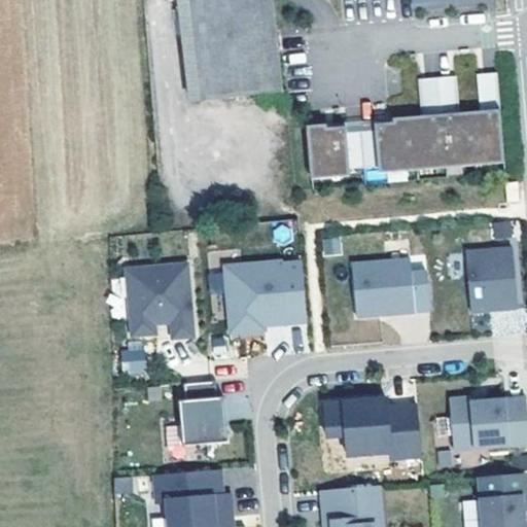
[(272,0),(178,0),(180,11),(190,101),(282,90),(272,0)]
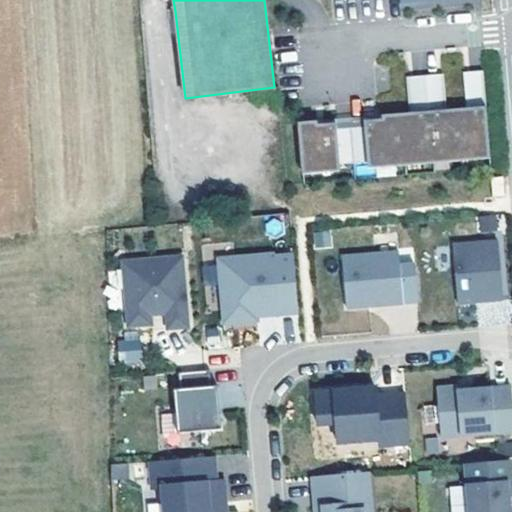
[(483,70),(464,72),(466,108),(486,106),(483,70)]
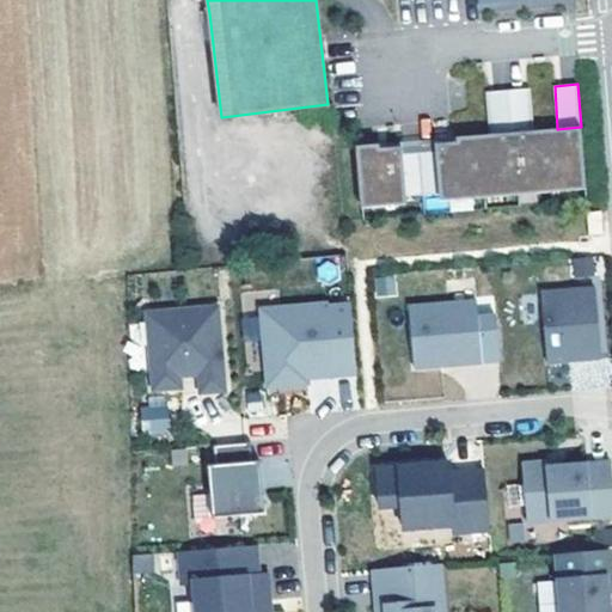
[(487,91),(490,134),(533,130),(531,87),(487,91)]
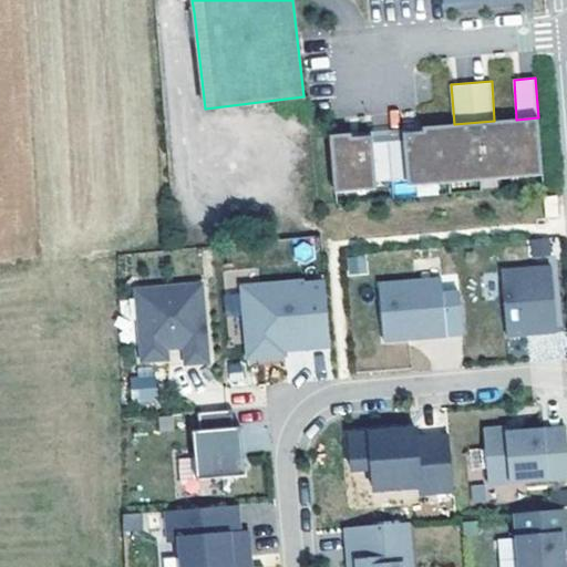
[(403,133),(404,140),(406,178),(543,167),(538,117),(516,120),(494,121),(454,124),(423,126),(423,131),(403,133)]
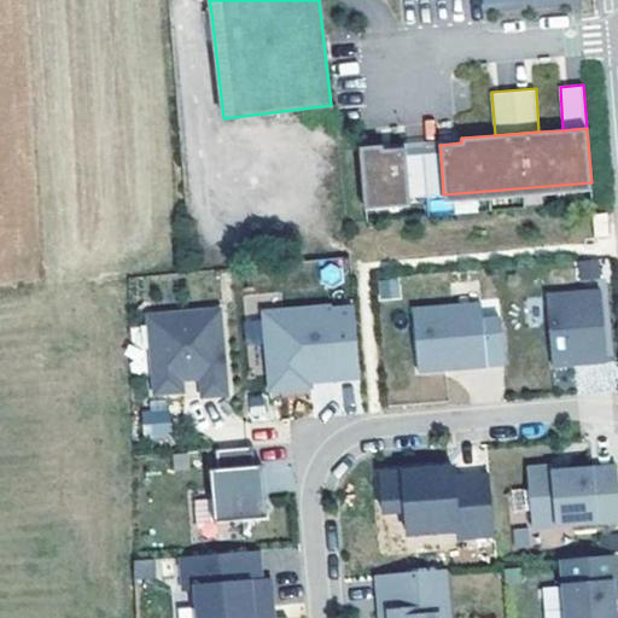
[(383,145),(360,146),(365,202),(410,197),(407,155),(406,147),(384,150),(383,145)]
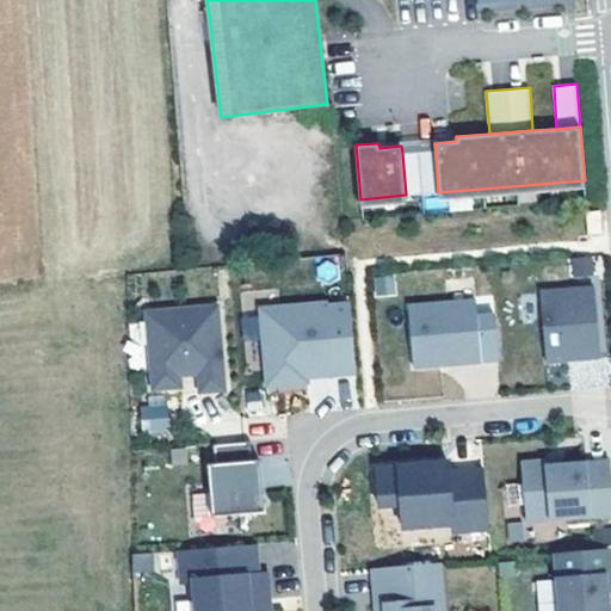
[(436,150),(402,153),(406,195),(438,192),(436,150)]
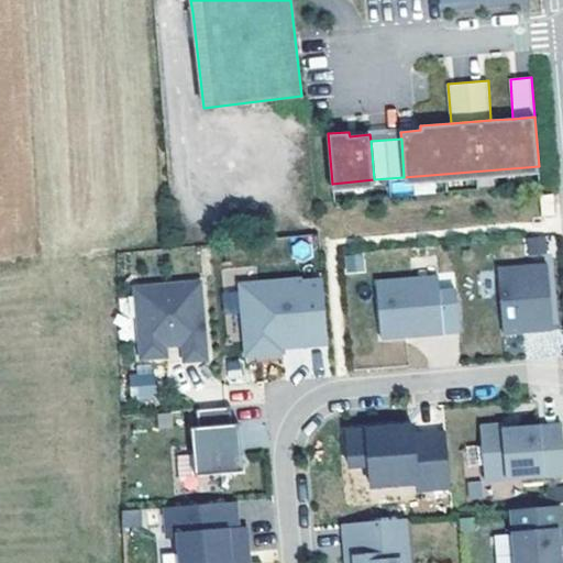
[(551,194),(540,195),(541,216),(553,214),(551,194)]
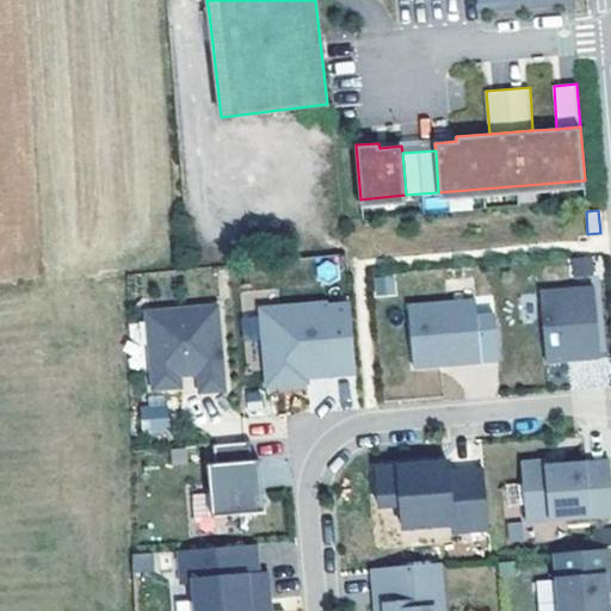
[(591,255),(572,257),(574,276),(592,273),(591,255)]
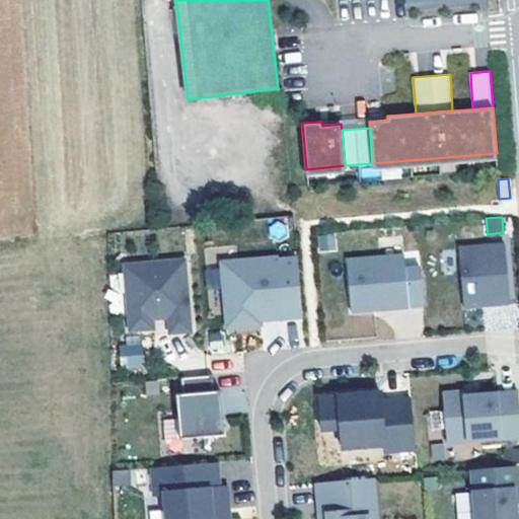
[(335,233),(315,235),(317,252),(337,251),(335,233)]
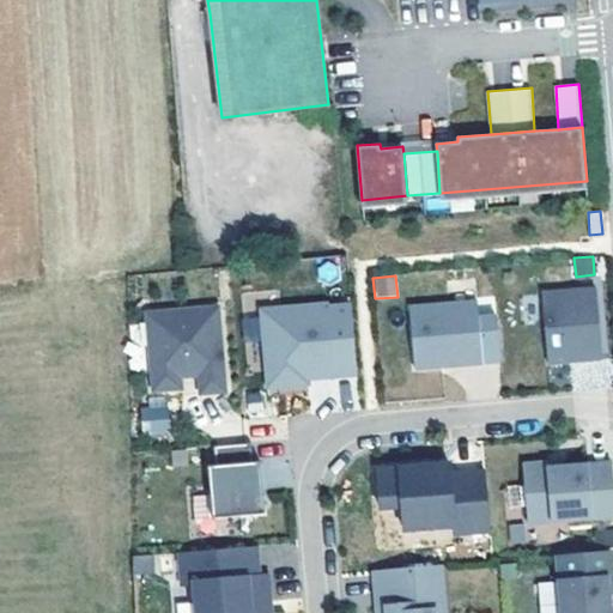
[(596,289),(542,293),(548,364),(602,358),(596,289)]
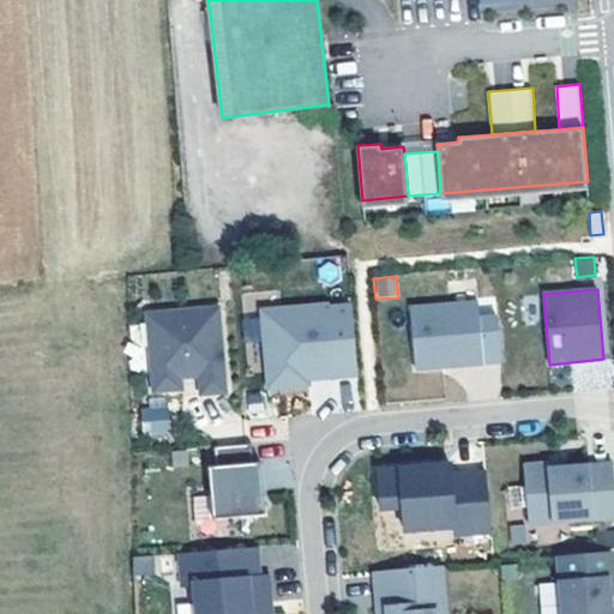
[(329,299),(262,305),(268,381),(308,378),(307,373),(306,360),(332,359),(333,371),(357,369),(351,300),(329,302),(329,299)]
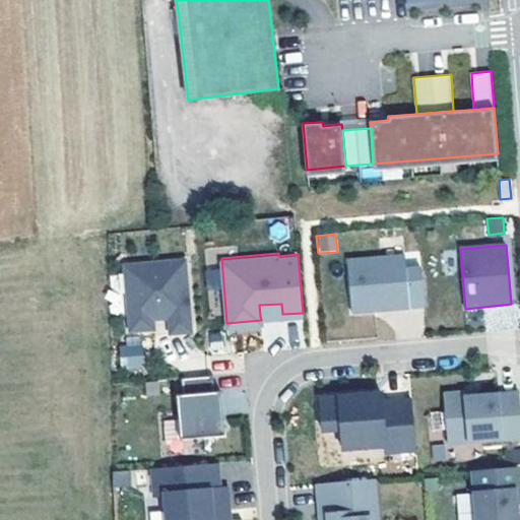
[(409,308),(404,256),(347,261),(351,313),(376,311),(376,307),(393,305),(393,309),(409,308)]
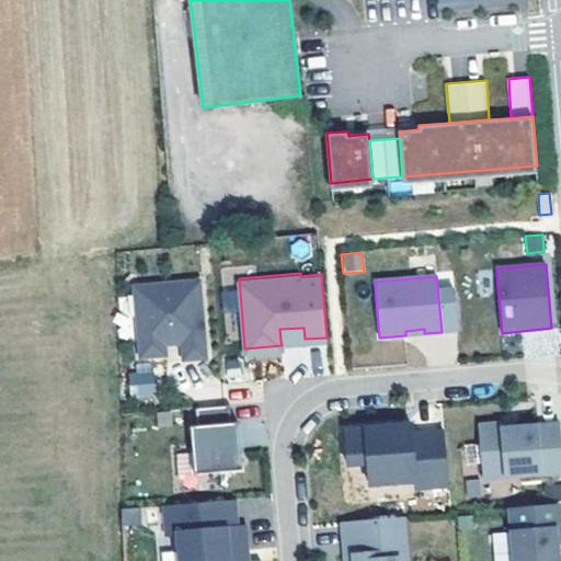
[(194,282),(129,287),(136,358),(161,356),(160,345),(178,344),(180,361),(202,358),(194,282)]
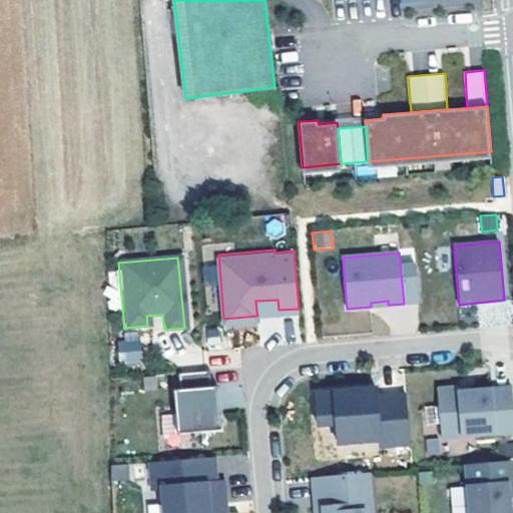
[(278,300),(255,301),(257,312),(279,310),(278,300)]
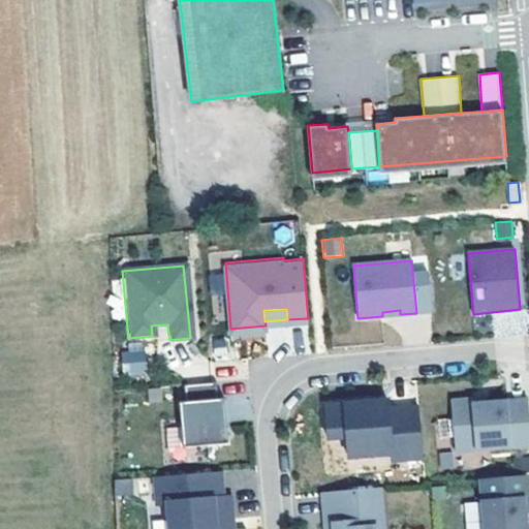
[(139,352),(125,353),(127,374),(141,372),(139,352)]
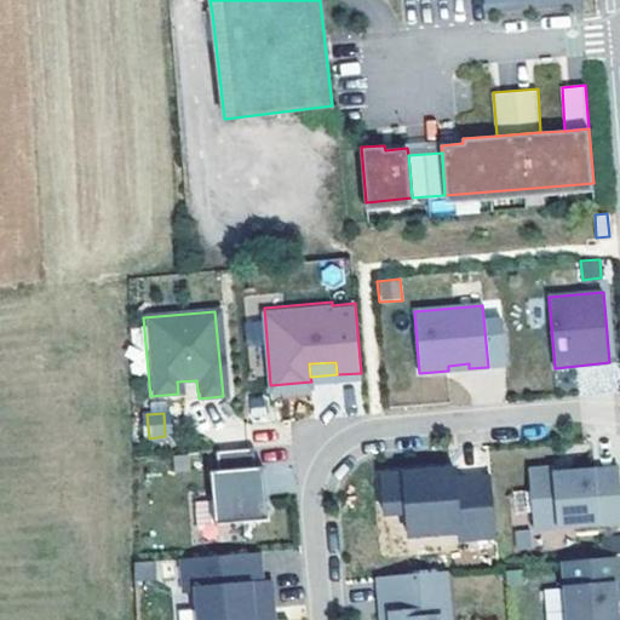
[(250,448),(211,452),(212,471),(205,472),(210,526),(263,521),(258,468),(251,469),(250,448)]
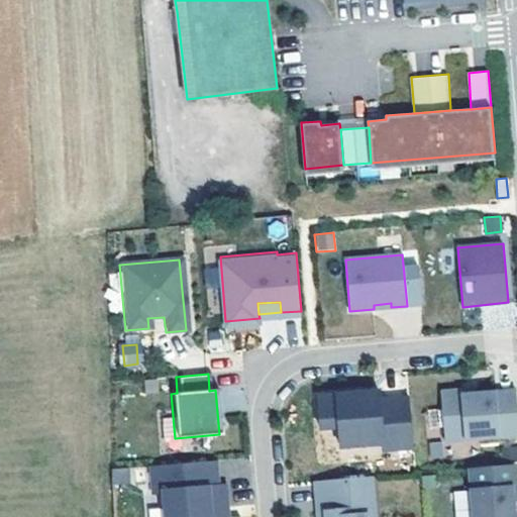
[(475,394),(460,395),(455,391),(441,392),(445,441),(516,435),(516,399),(516,390),(475,394)]
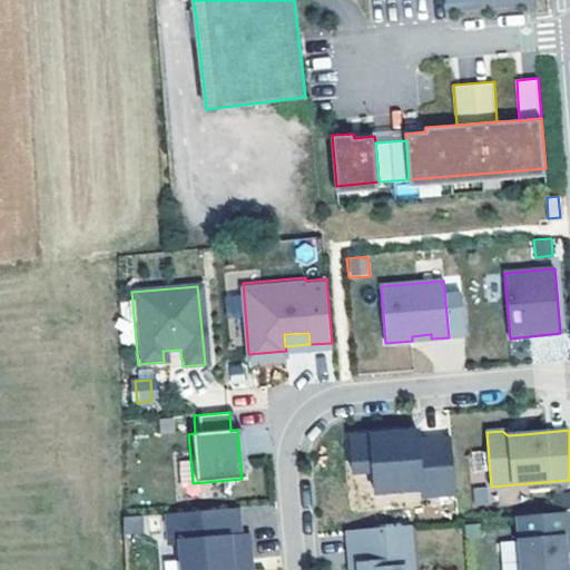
[(416,432),(401,433),(402,444),(418,443),(418,442),(416,432)]
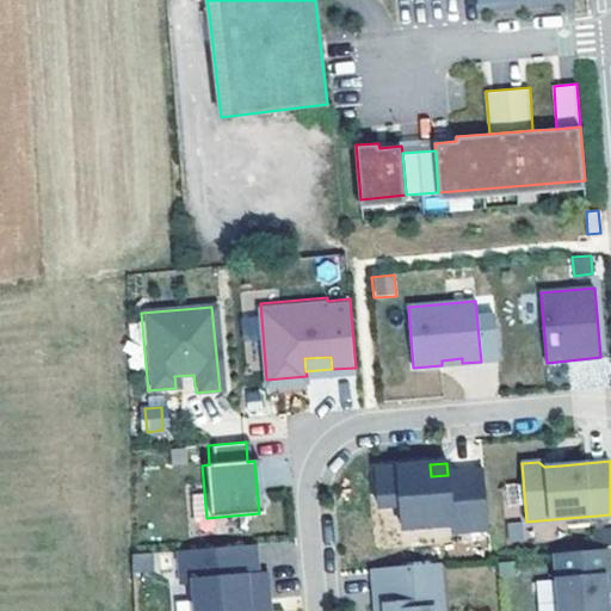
[(454,532),(488,530),(483,470),(448,474),(448,475),(431,476),(430,464),(376,470),(380,508),(401,507),(403,530),(454,525),(454,532)]
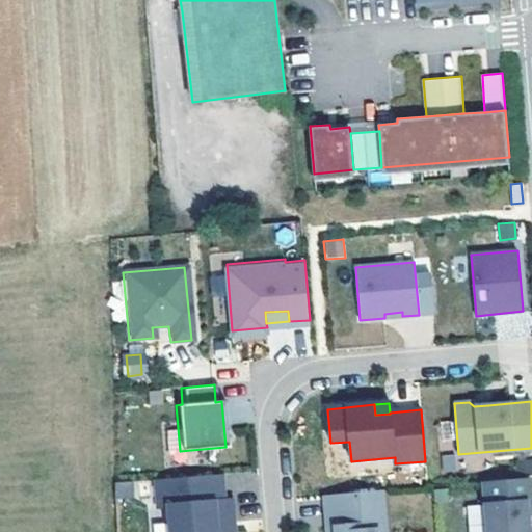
[(531,458),(516,460),(517,475),(531,473),(531,458)]
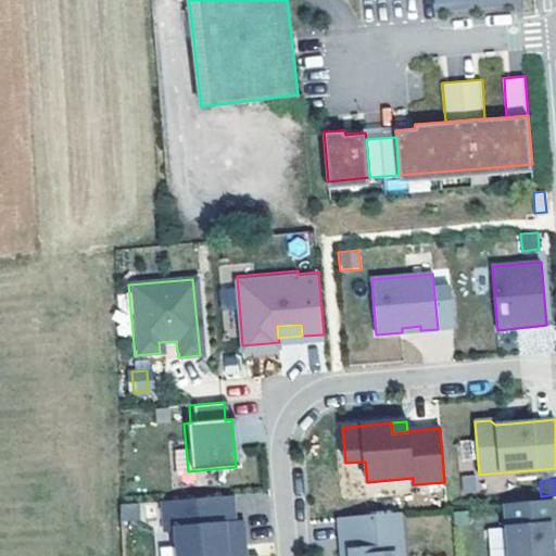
[(234,495),(162,502),(164,531),(175,530),(176,546),(177,555),(241,555),(241,545),(247,545),(244,521),(236,521),(234,495)]
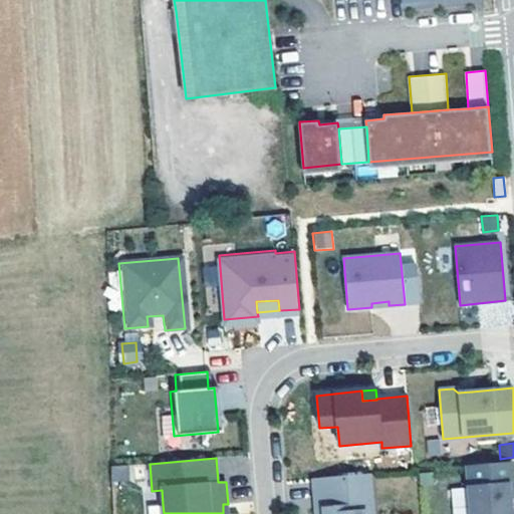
[(512,461),(467,465),(471,513),(511,513),(510,499),(509,483),(513,483),(512,461)]
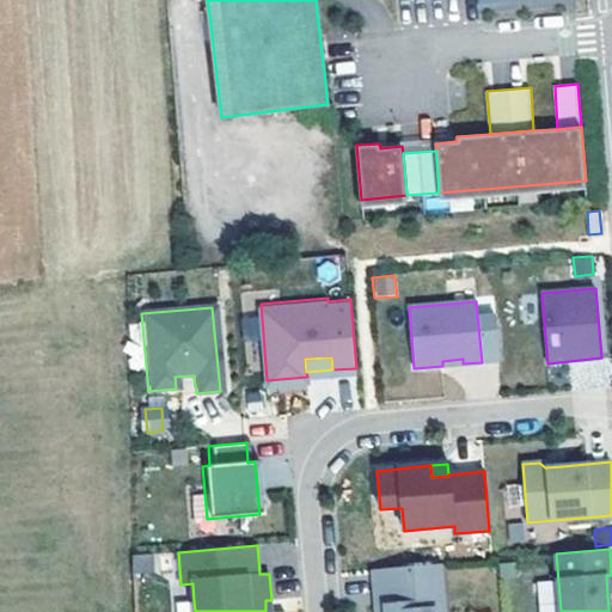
[(133,556),(134,574),(155,573),(153,555),(133,556)]
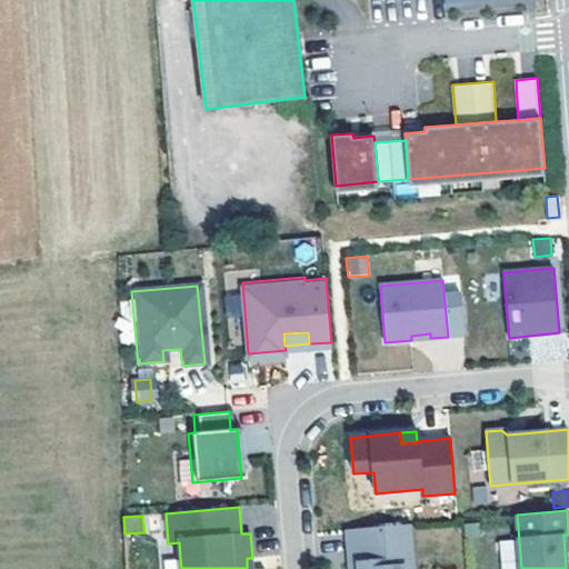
[(409,525),(347,530),(350,565),(359,563),(359,568),(405,568),(405,567),(412,567),(409,525)]
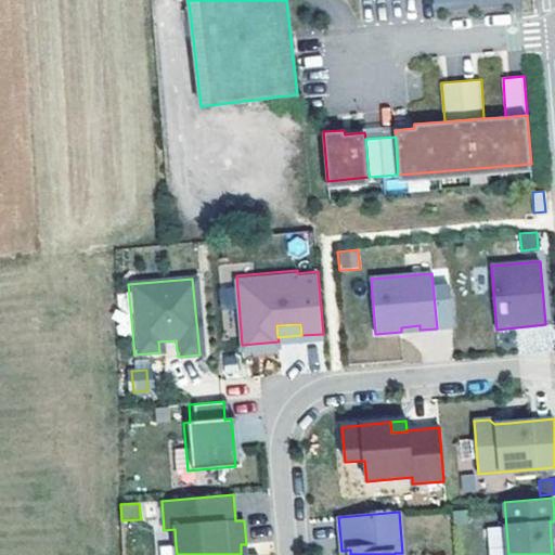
[(177,554),(176,545),(159,546),(159,554),(177,554)]
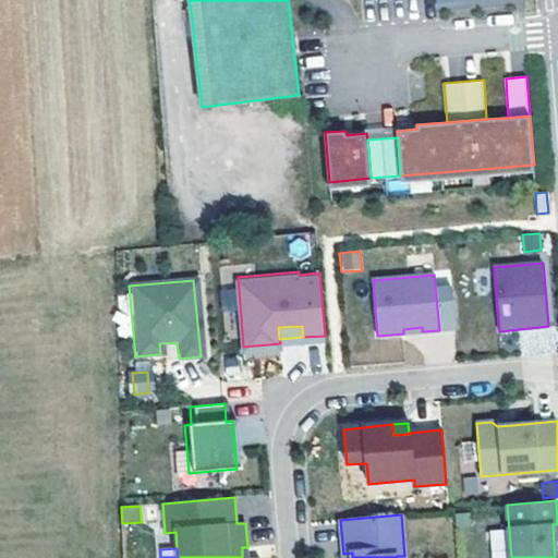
All buildings are outlined.
